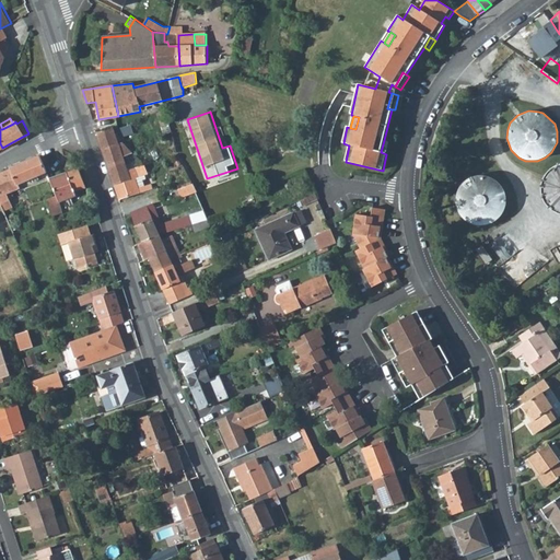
[(117,143),(112,127),(96,132),(102,149),(117,143)]
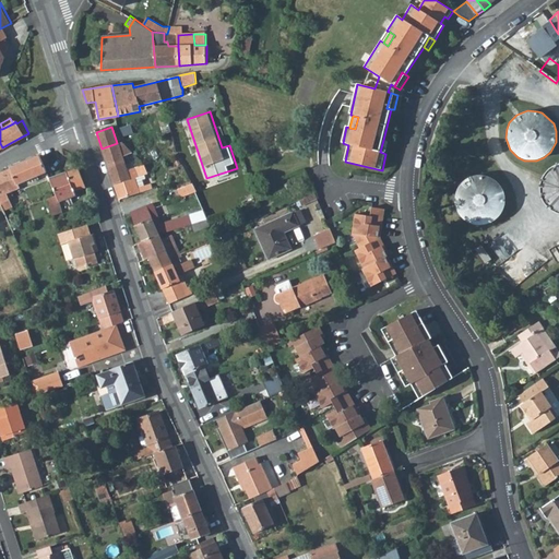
[(143,165),(141,161),(131,152),(130,152),(120,142),(117,143),(126,170),(143,165)]
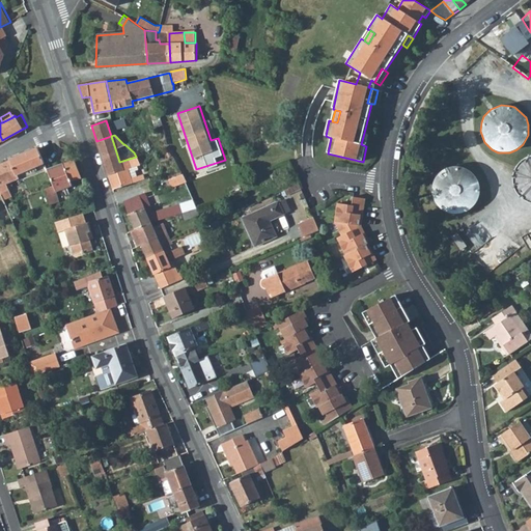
[(111,136),(96,141),(107,174),(122,170),(119,162),(111,136)]
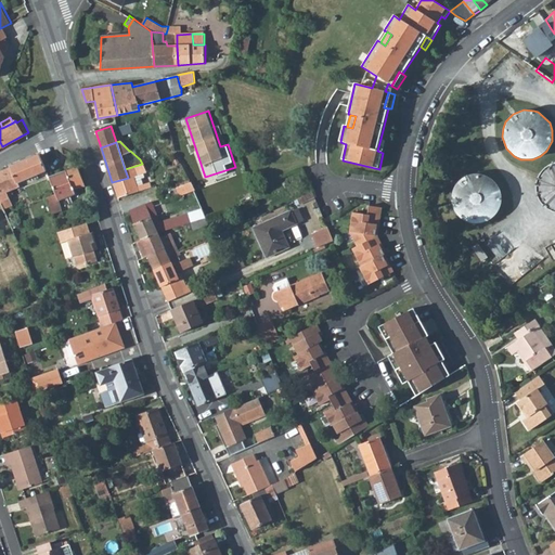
[(39,154),(0,171),(0,205),(2,209),(11,206),(5,192),(20,185),(18,182),(46,169),(39,154)]
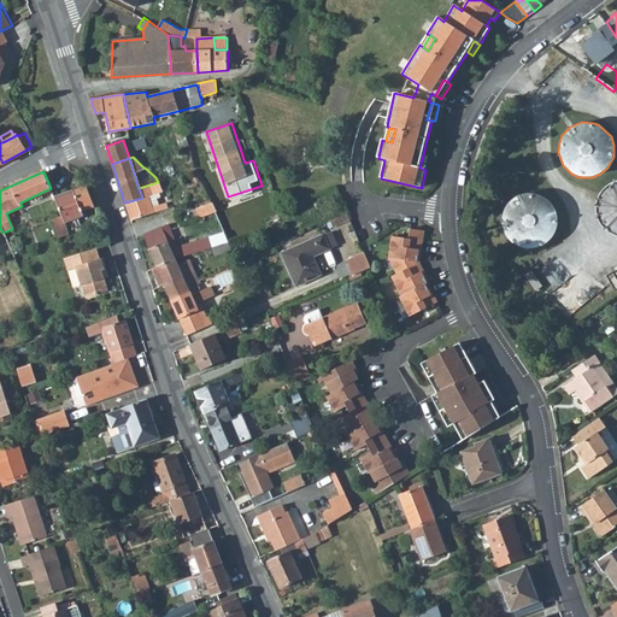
[(94,206),(99,204),(93,182),(87,184),(94,206)]
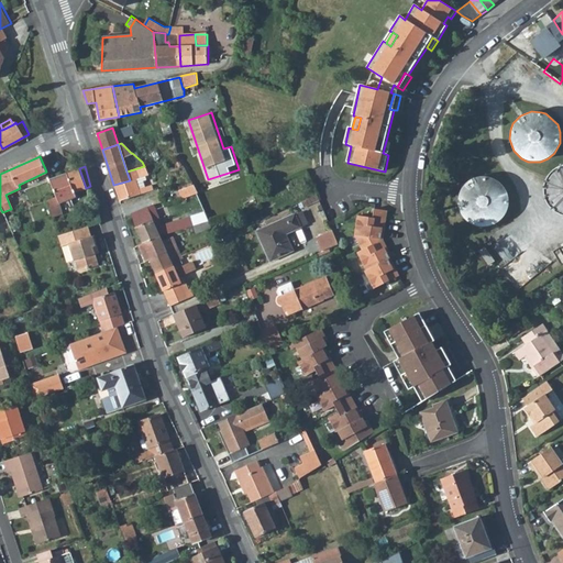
[(119,200),(152,189),(151,185),(138,189),(135,179),(147,175),(144,166),(127,172),(130,180),(113,185),(119,200)]
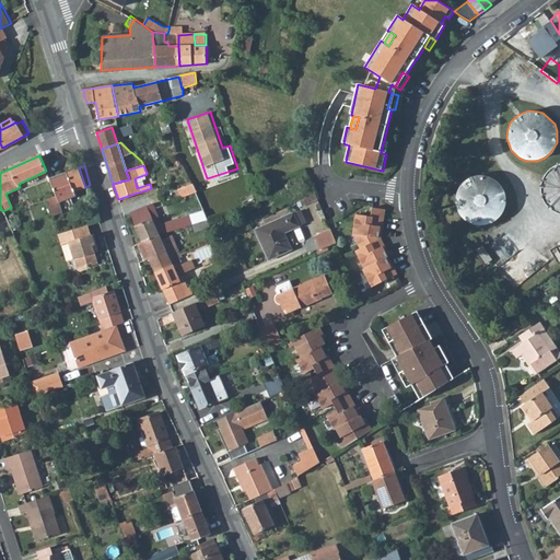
[(559,166),(557,167),(549,174),(545,184),(544,190),(547,202),(553,210),(559,212),(559,166)]
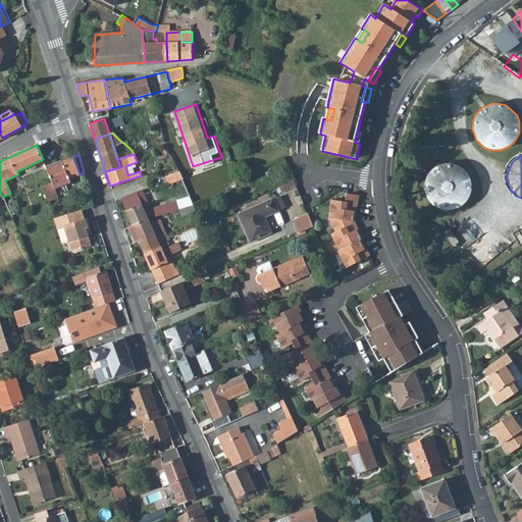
[(80,174),(73,156),(46,166),(52,183),(42,185),(46,198),(53,196),(54,200),(57,198),(54,188),(69,183),(67,178),(80,174)]
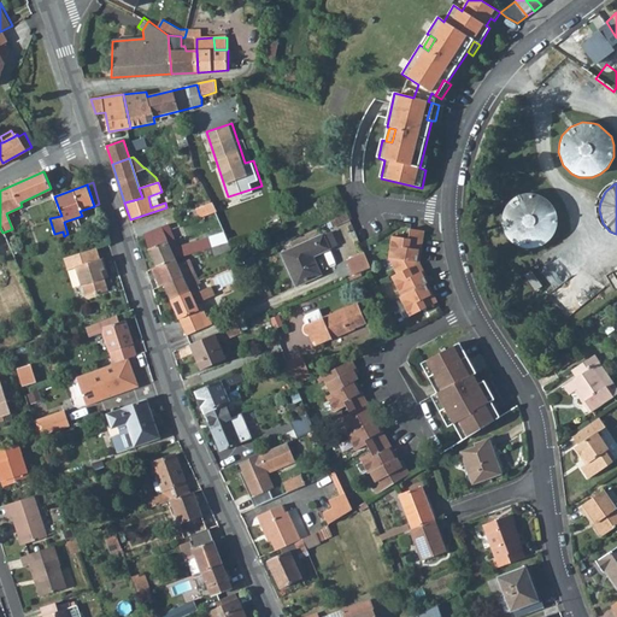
[(528,193),(515,197),(512,198),(501,212),(501,225),(505,236),(512,244),(522,247),(534,247),(544,244),(553,234),(556,223),(551,205),(545,199),(536,194),(528,193)]
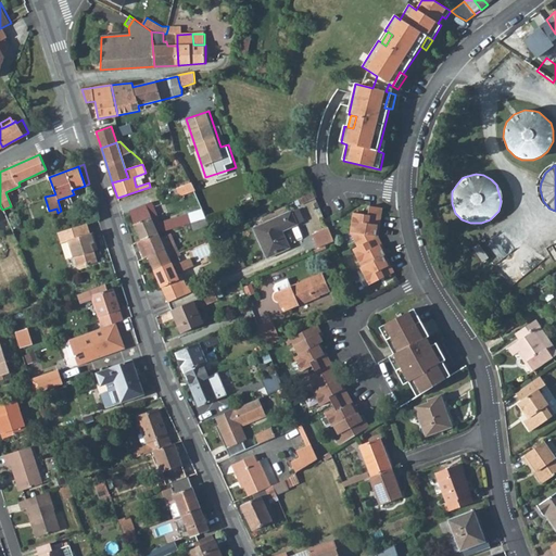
[(180,196),(194,191),(197,190),(192,182),(178,187),(180,196)]
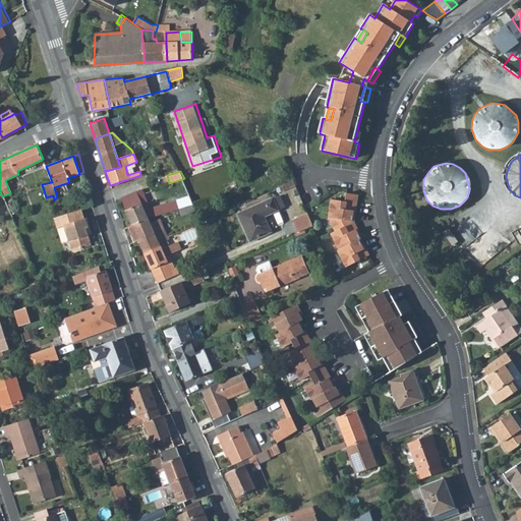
[(279,193),(293,187),(291,182),(277,188),(279,193)]
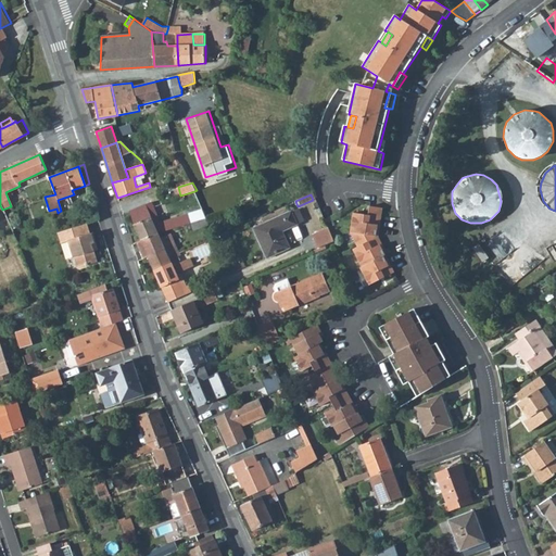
[(151,202),(122,213),(130,240),(133,244),(137,242),(160,235),(191,224),(188,213),(153,225),(151,217),(156,216),(151,202)]
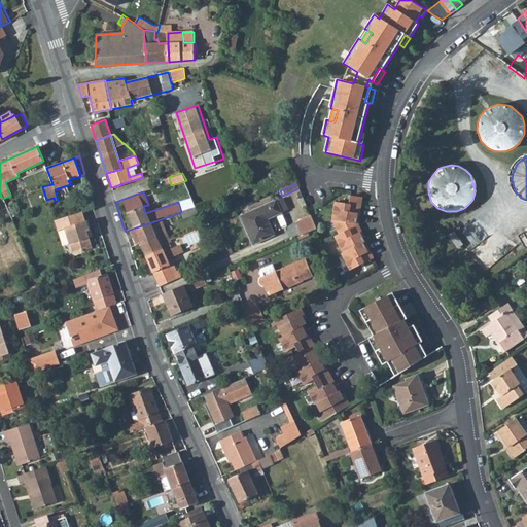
[(343,255),(352,272),(375,259),(365,243),(367,242),(358,225),(360,207),(362,199),(352,197),(351,206),(336,204),(332,222),(340,236),(336,238),(345,254),(343,255)]
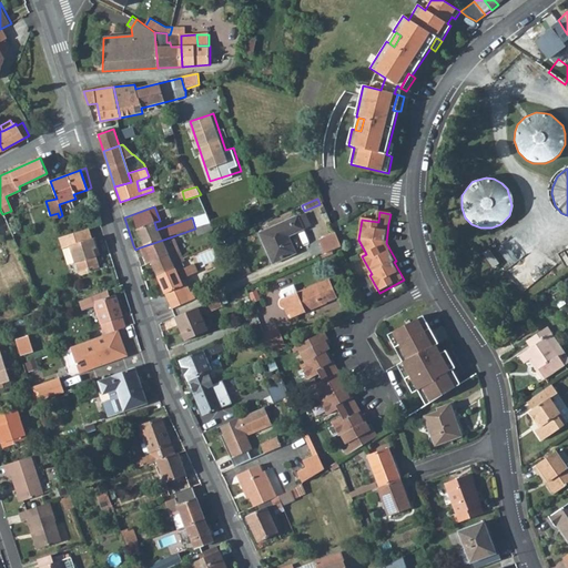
[(310,226),(303,213),(259,233),(272,264),(295,253),(288,236),(310,226)]
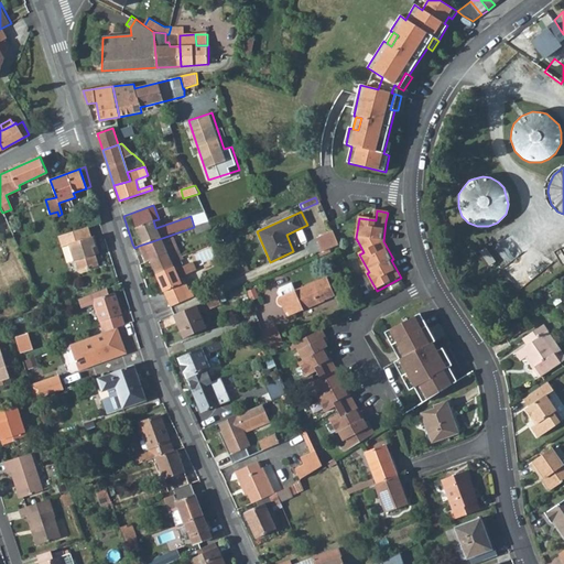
[(209,220),(194,226),(194,227),(196,234),(213,228),(209,220)]
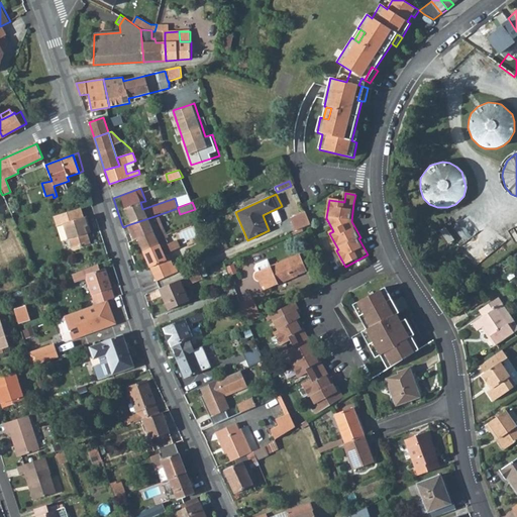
[(82,206),(52,215),(55,226),(65,223),(69,238),(71,237),(74,248),(91,242),(88,232),(86,225),(90,224),(88,215),(85,215),(82,206)]
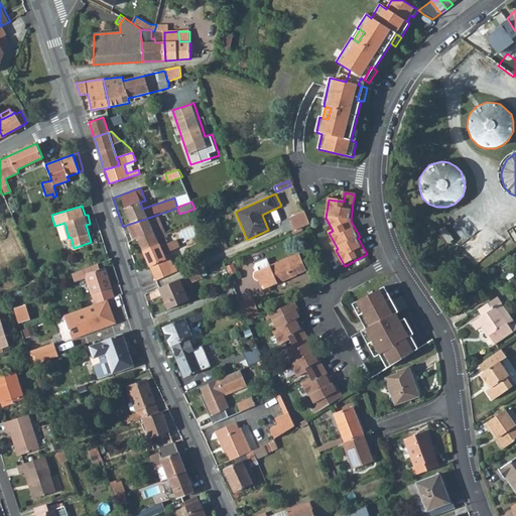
[(288,222),(303,216),(302,214),(287,220),(288,222)]
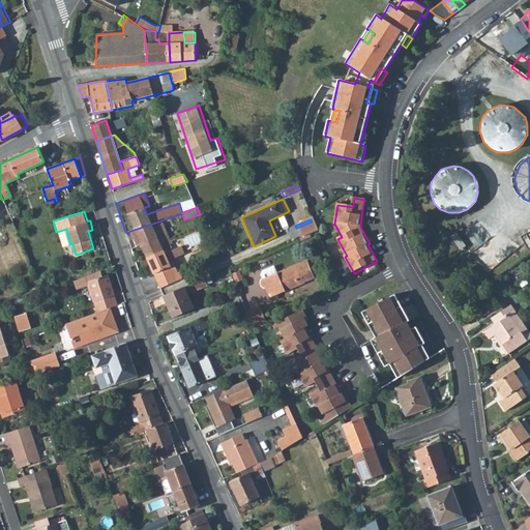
[(300,238),(316,232),(312,222),(296,228),(300,238)]
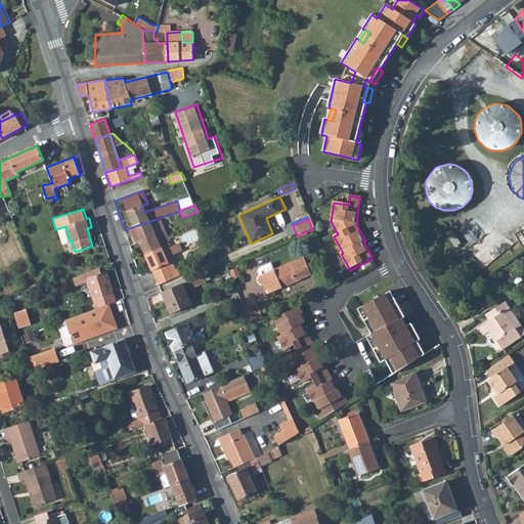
[(153,226),(150,221),(129,228),(135,244),(139,242),(164,231),(166,234),(168,233),(163,222),(153,226)]
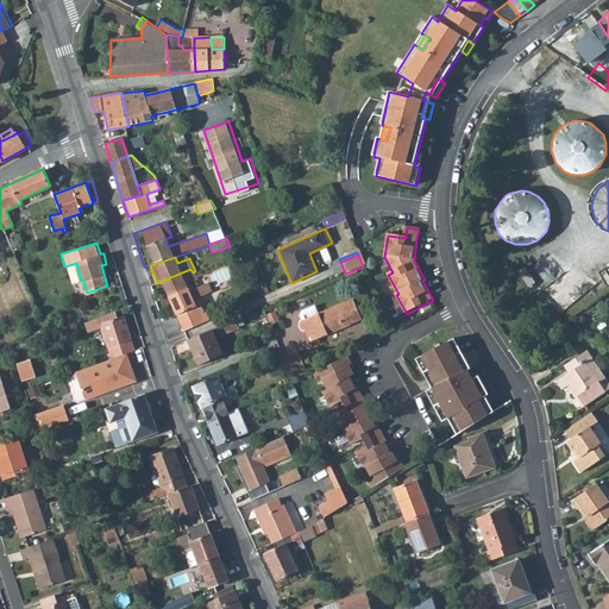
[(190,269),(162,281),(183,331),(202,322),(193,300),(198,297),(212,292),(207,282),(196,287),(193,280),(198,277),(193,272),(190,269)]
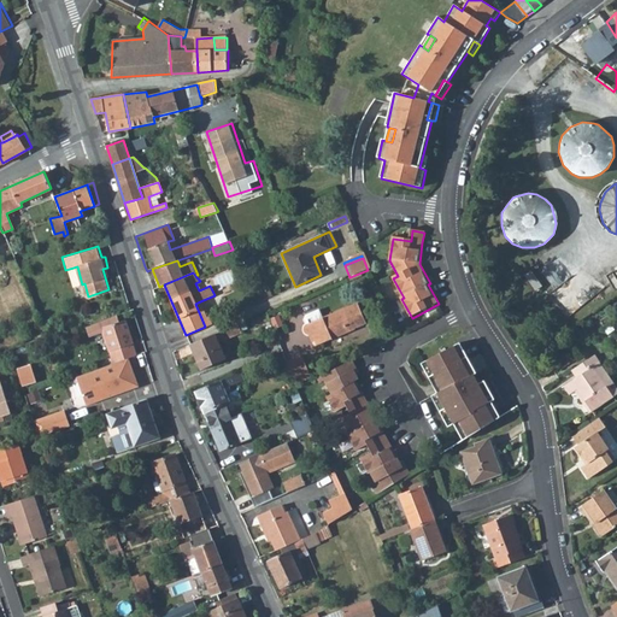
[(206,318),(200,301),(195,304),(205,327),(211,324),(209,317),(206,318)]
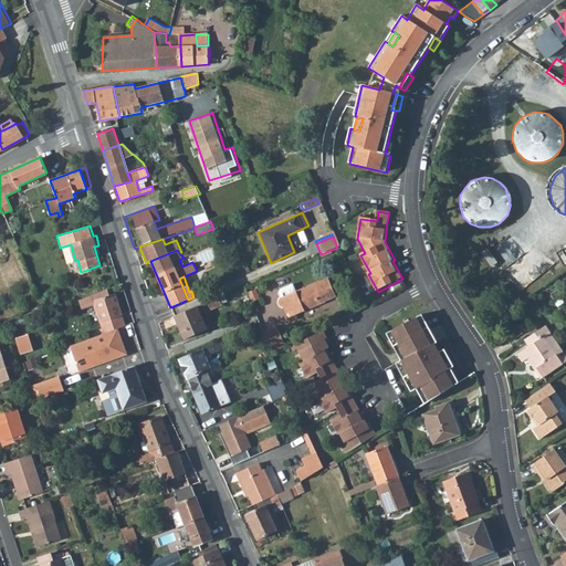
[(334,297),(333,294),(326,279),(293,293),(280,299),(276,301),(274,302),(273,304),(273,305),(274,307),(275,308),(276,308),(280,308),(283,307),(286,314),(286,316),(301,310),(302,313),(324,303),(324,302),(334,297)]
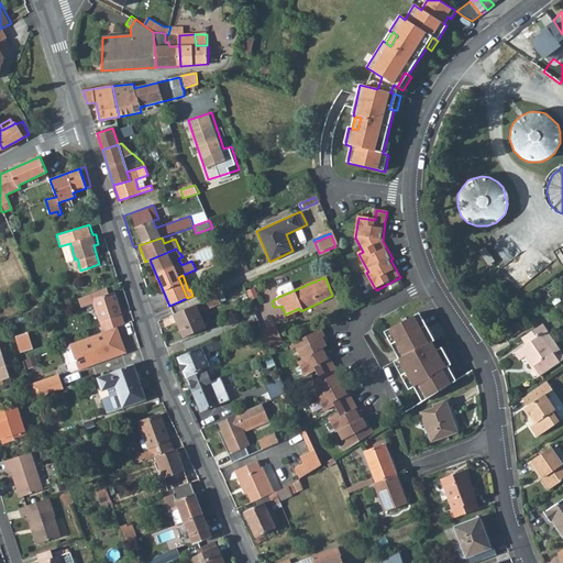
[(278,297),(291,291),(288,284),(277,288),(275,291),(278,297)]
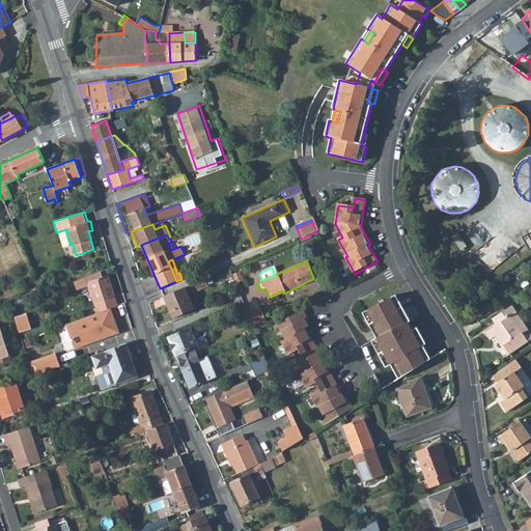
[(245,270),(236,273),(241,282),(249,278),(245,270)]
